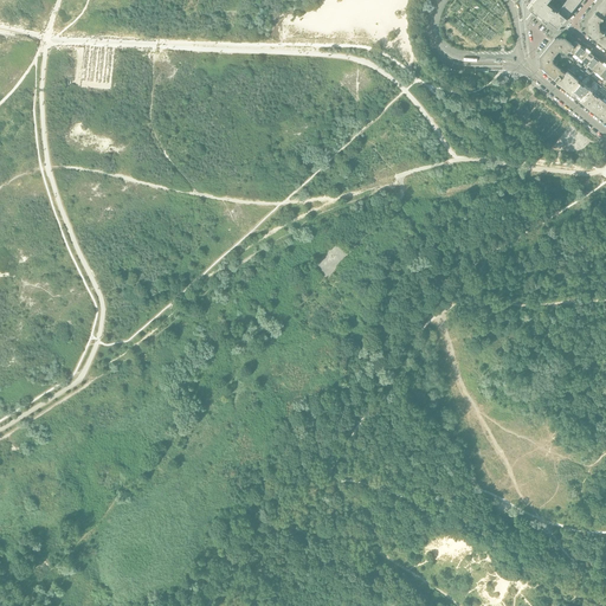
[(530,0),(526,6),(529,8),(530,10),(533,12),(535,13),(547,23),(549,20),(559,28),(562,24),(563,21),(555,14),(559,10),(548,1),(549,0),(530,0)]
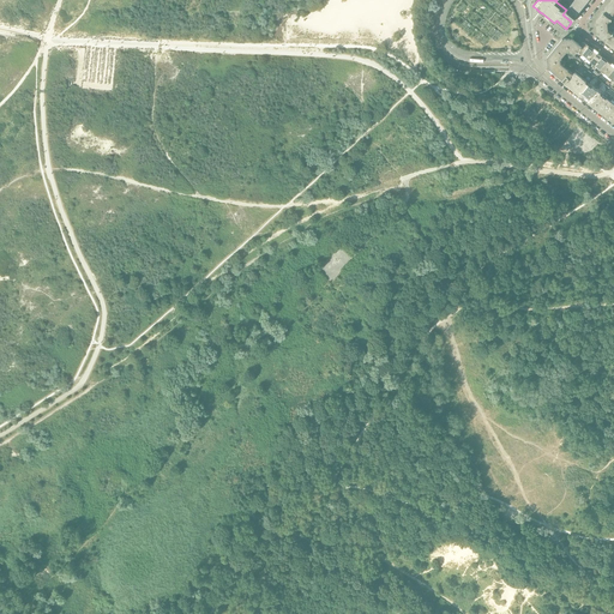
[(585,5),(578,0),(573,0),(572,4),(581,11),(585,5)]
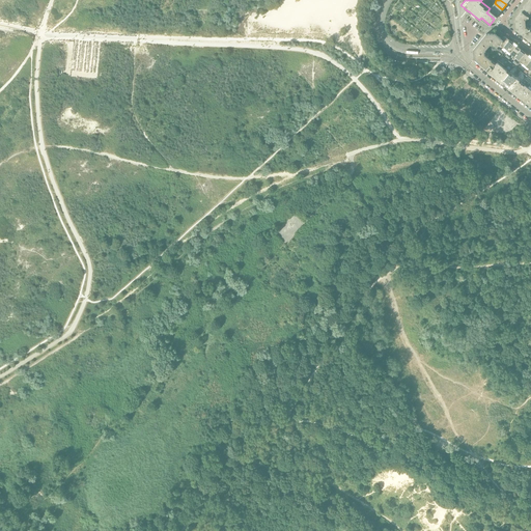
[(528,16),(530,10),(530,1),(529,0),(521,11),(522,11),(527,16),(528,16)]
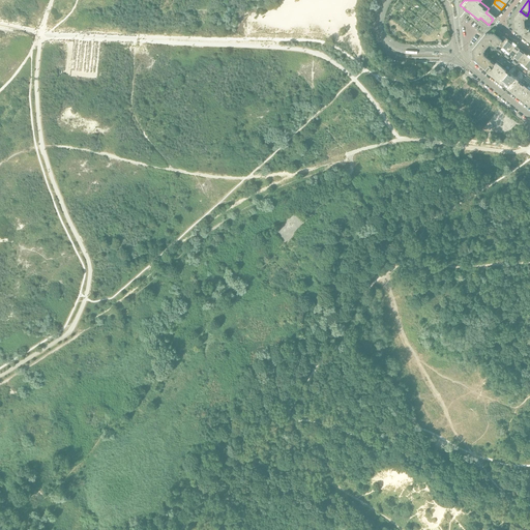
[(501,9),(494,3),(490,7),(497,13),(501,9)]
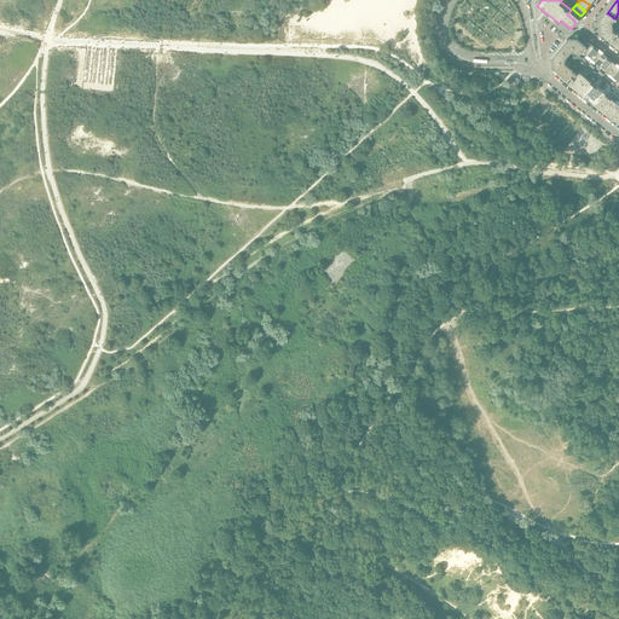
[(580,16),(572,9),(571,10),(567,15),(576,22),(580,16)]
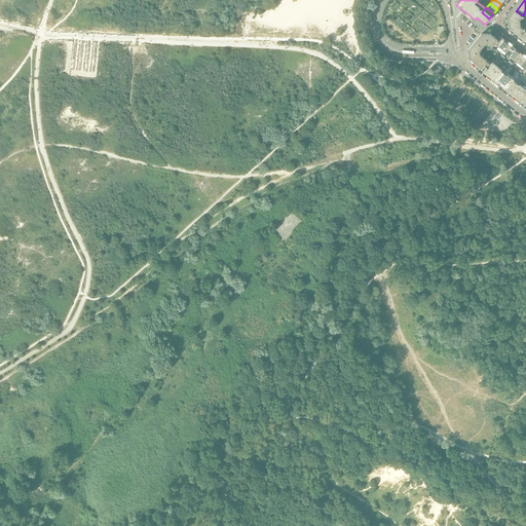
[(519,35),(525,29),(524,28),(523,27),(522,28),(521,27),(521,19),(522,16),(523,17),(524,16),(523,15),(522,15),(517,11),(511,19),(512,30),(519,35)]
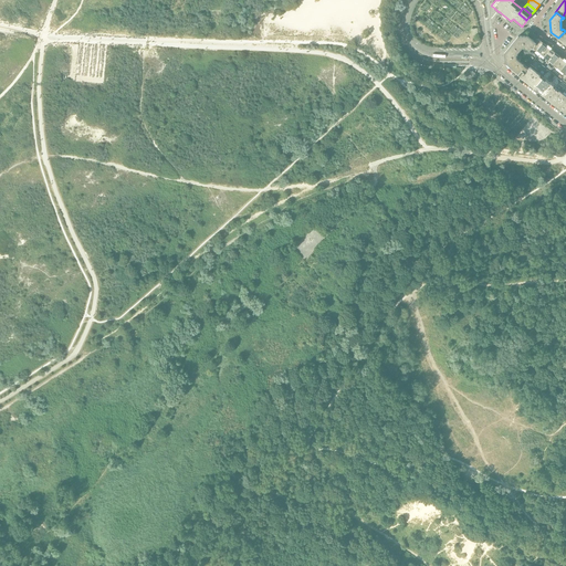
[(532,46),(535,42),(535,41),(533,40),(532,40),(527,35),(524,37),(517,37),(511,44),(519,51),(521,48),(526,48),(530,50),(532,46)]
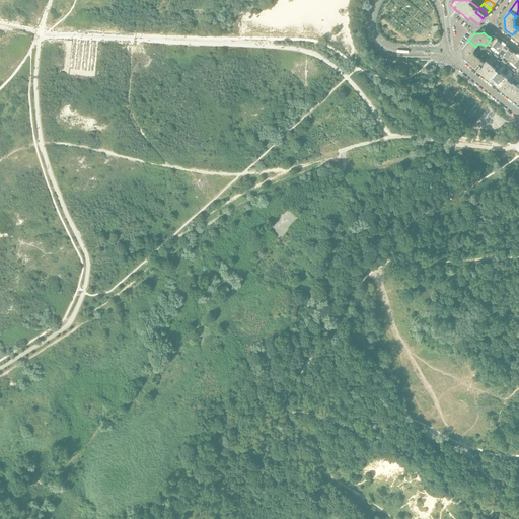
[(492,47),(498,40),(494,36),(492,36),(491,38),(491,39),(488,43),(492,47)]
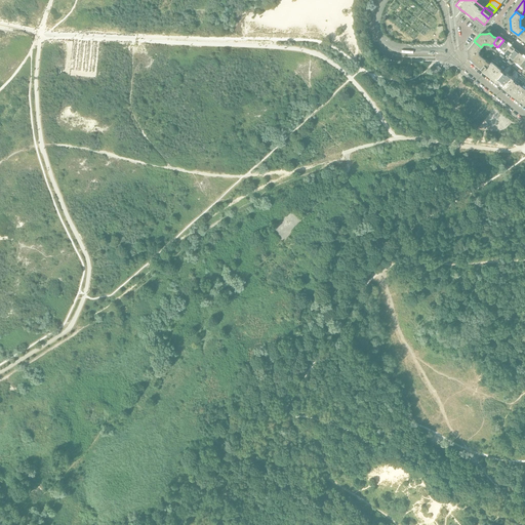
[(501,50),(508,43),(503,40),(497,47),(501,50)]
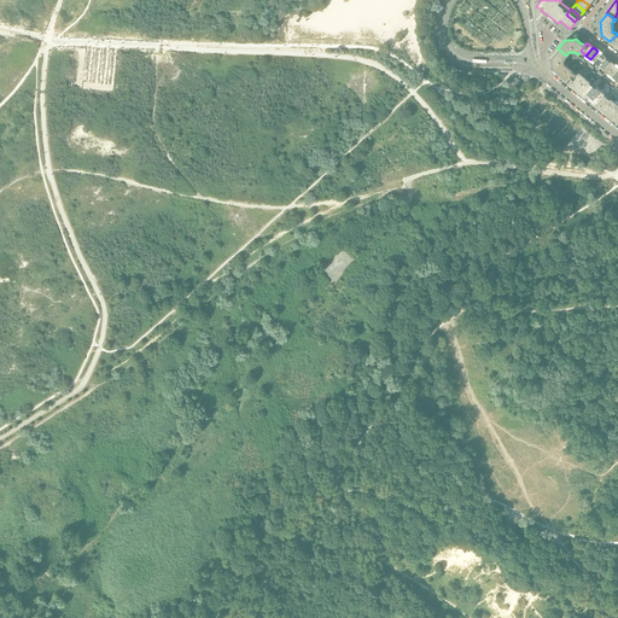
[(564,59),(566,56),(558,48),(551,58),(552,68),(560,75),(567,66),(564,63),(564,59)]
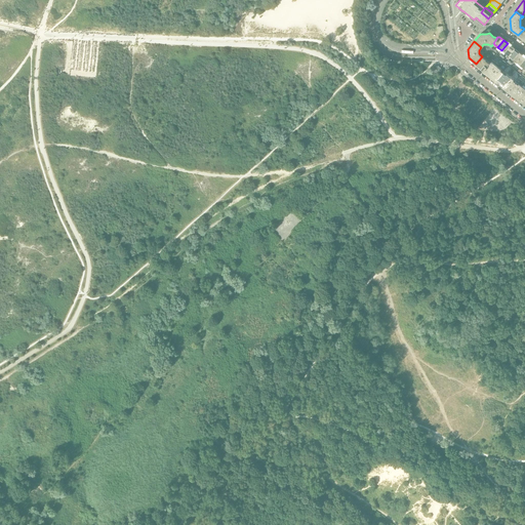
[(506,53),(511,46),(508,43),(501,50),(506,53)]
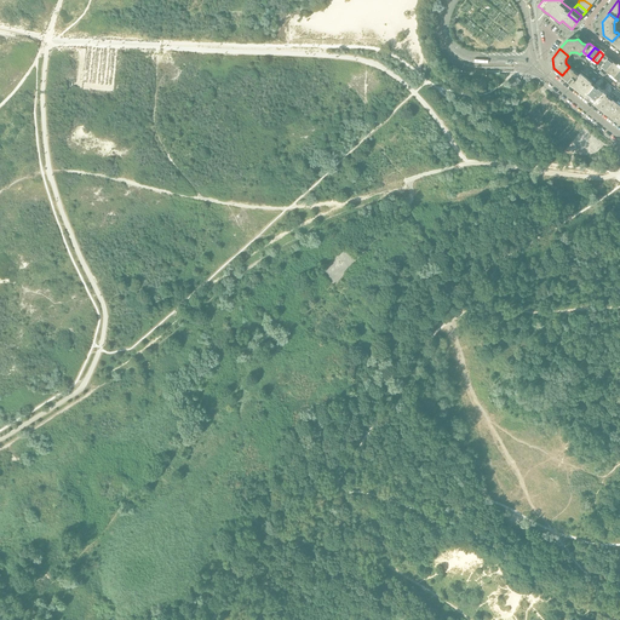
[(601,67),(608,58),(603,55),(597,63),(601,67)]
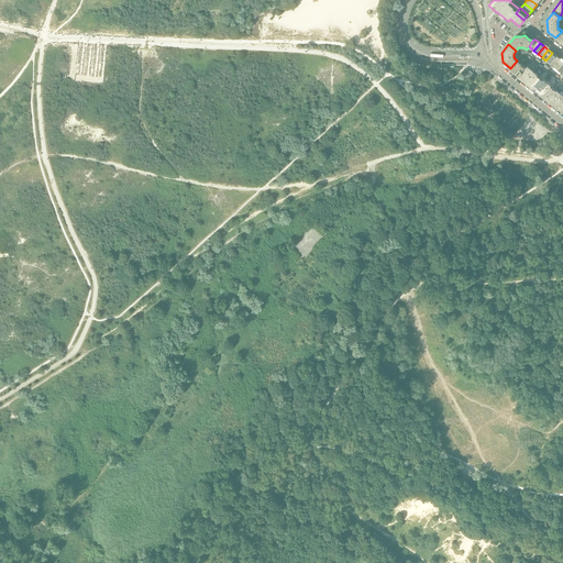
[(550,64),(556,56),(552,53),(545,61),(550,64)]
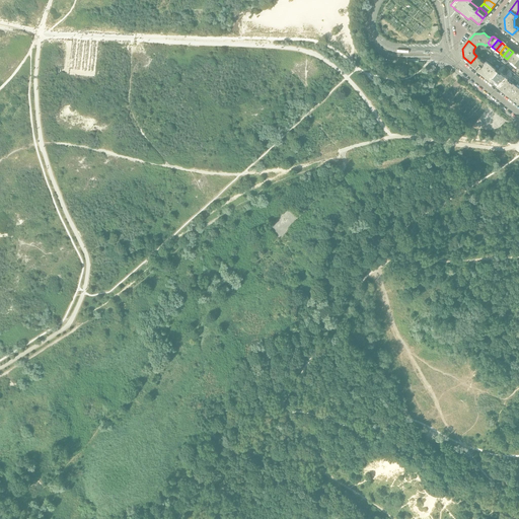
[(510,62),(516,55),(513,52),(507,59),(510,62)]
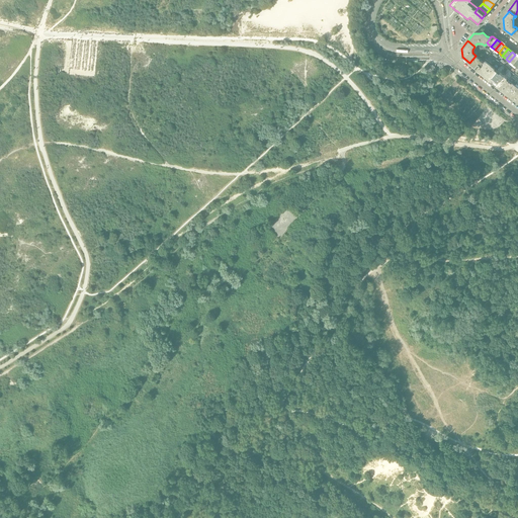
[(513,65),(517,58),(517,56),(515,55),(509,62),(513,65)]
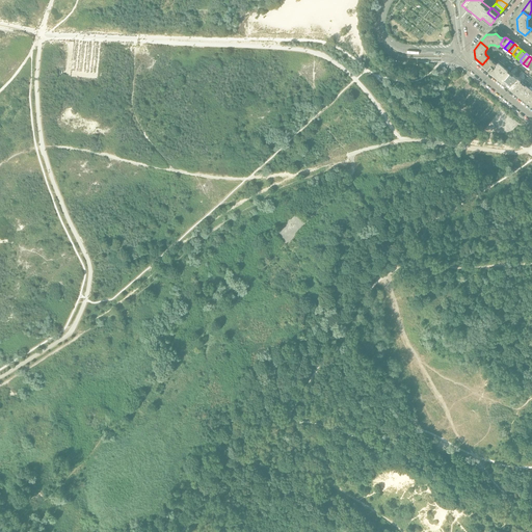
[(496,64),(493,61),(491,60),(493,60),(488,57),(482,64),(488,70),(487,70),(489,71),(488,71),(490,72),(496,64)]
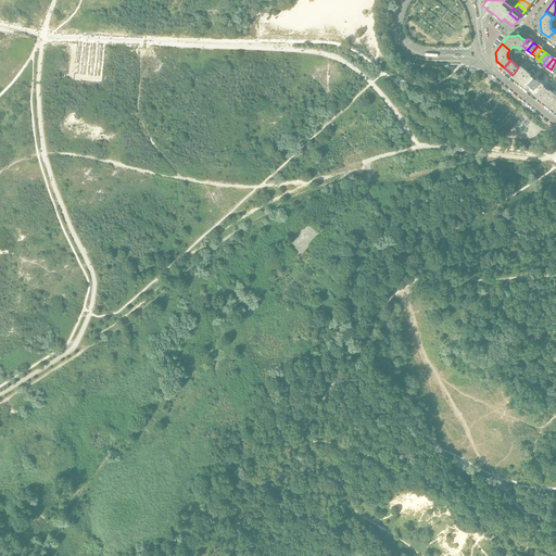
[(527,71),(528,70),(528,68),(521,63),(518,67),(513,75),(525,86),(532,76),(530,74),(527,71)]
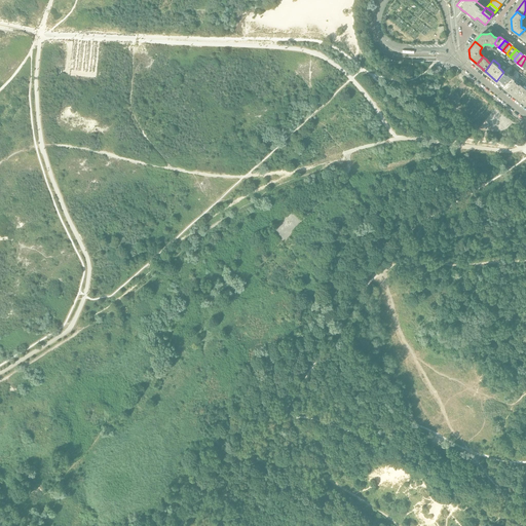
[(514,79),(511,77),(506,74),(503,72),(496,81),(509,91),(516,82),(514,80),(514,79)]
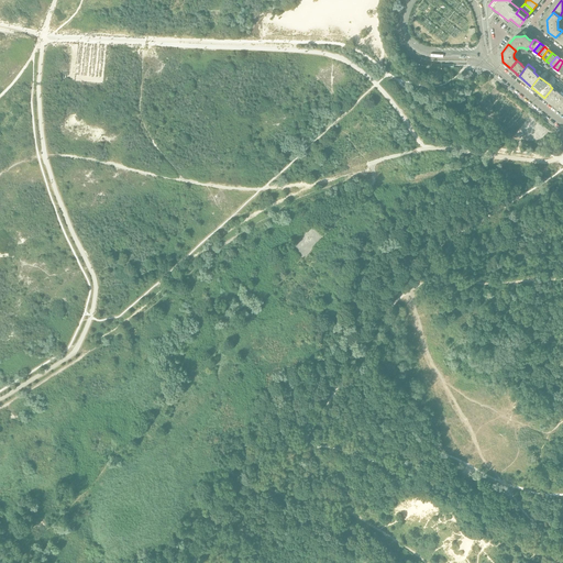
[(562,92),(562,90),(562,88),(560,90),(554,86),(552,88),(544,98),(559,109),(562,102),(562,92)]
